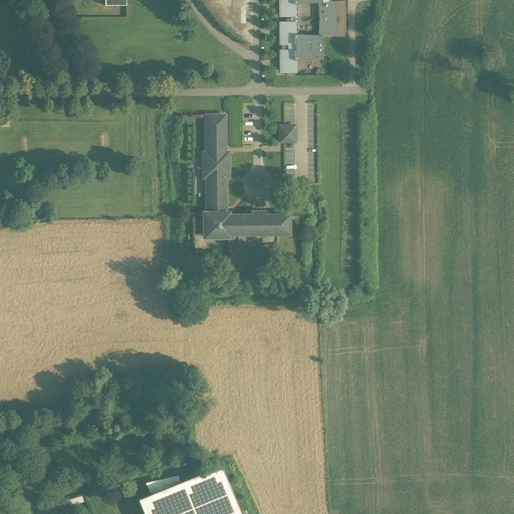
[(278,0),(278,5),(280,5),(281,16),(286,16),(286,19),(293,19),(293,16),(296,16),(296,4),(317,3),(318,19),(345,19),(344,1),(330,2),(330,0),(278,0)]
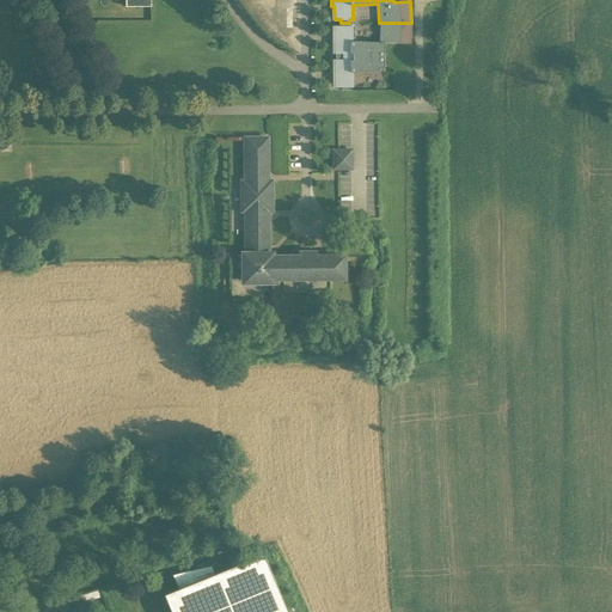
[(335,41),(332,41),(332,54),(334,54),(334,57),(384,56),(384,54),(384,42),(410,44),(411,23),(379,23),(378,43),(353,42),(353,28),(349,28),(349,23),(341,23),(341,28),(335,28),(335,41)]
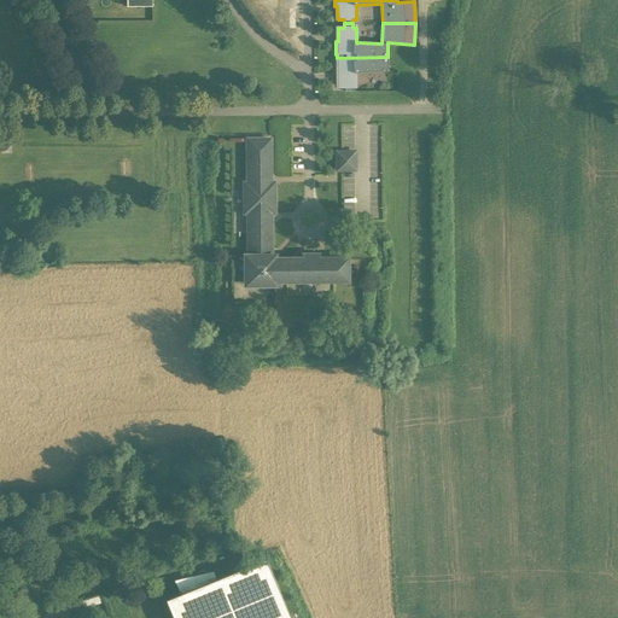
[(336,60),(336,74),(338,74),(338,87),(343,87),(343,92),(350,92),(350,87),(353,87),(353,74),(388,71),(388,59),(388,57),(337,58),(337,60),(336,60)]
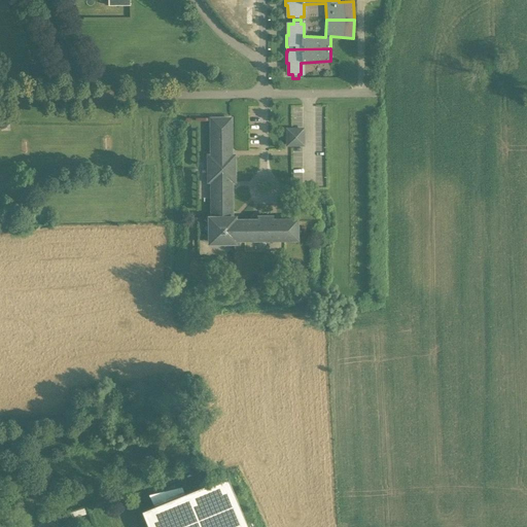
[(208,169),(234,169),(234,155),(231,155),(231,118),(210,118),(211,155),(208,155),(208,169)]
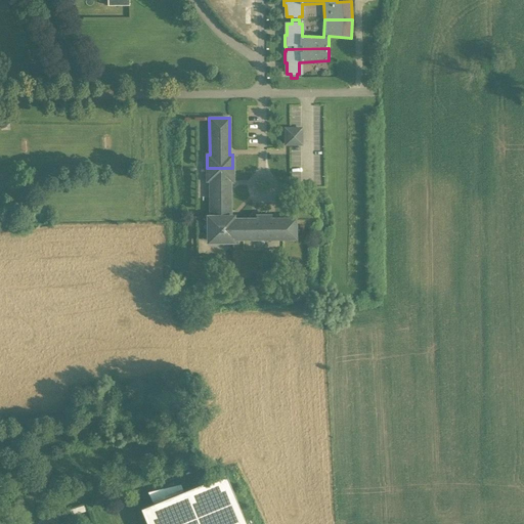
[(285,129),(285,144),(301,144),(301,128),(285,129)]
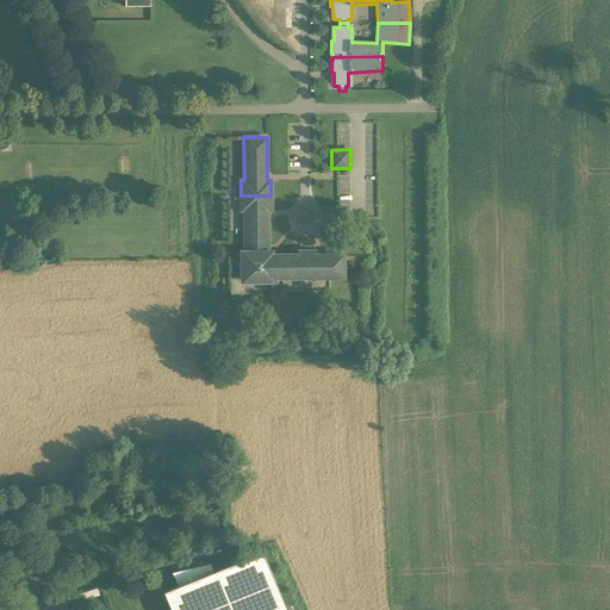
[(265,249),(265,247),(267,247),(267,210),(271,210),(271,195),(241,195),(241,211),(244,211),(244,249),(265,249)]
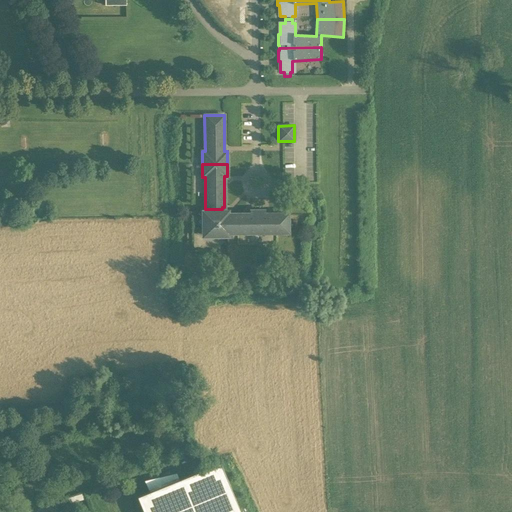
[(222,209),(205,209),(205,211),(202,211),(202,237),(228,236),(228,233),(231,233),(231,217),(227,217),(222,212),(222,209)]
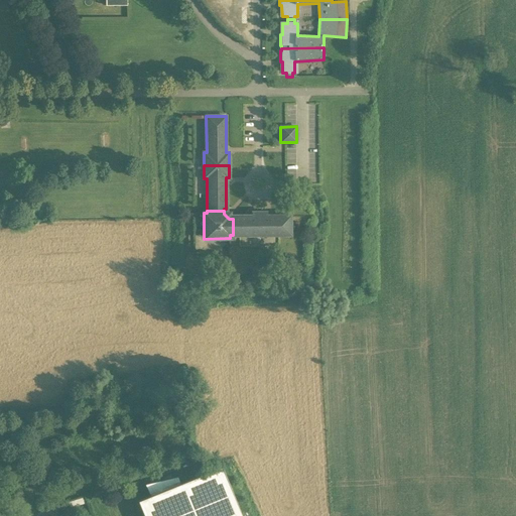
[(233,219),(233,235),(259,235),(259,213),(252,213),(252,216),(234,216),(234,219),(233,219)]
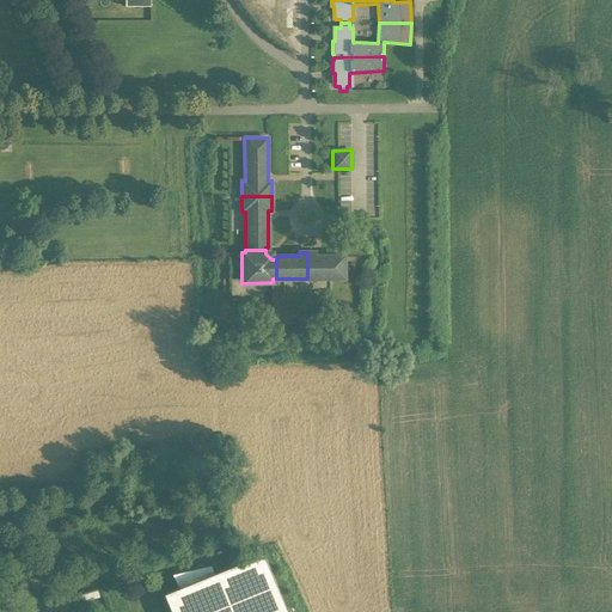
[(316,252),(307,252),(307,279),(344,279),(344,255),(316,256),(316,252)]
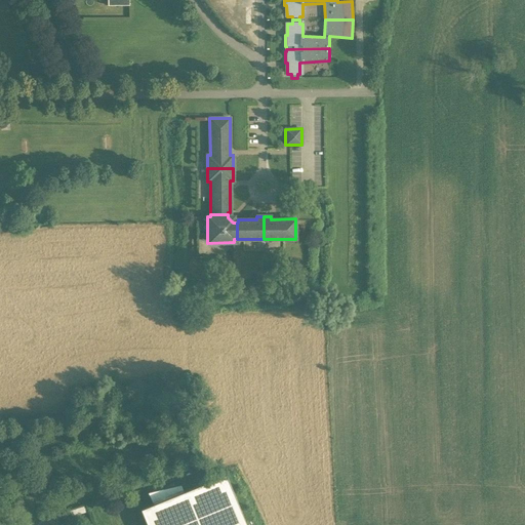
[(245,524),(225,475),(183,492),(180,485),(148,493),(152,505),(139,510),(146,524),(245,524)]
